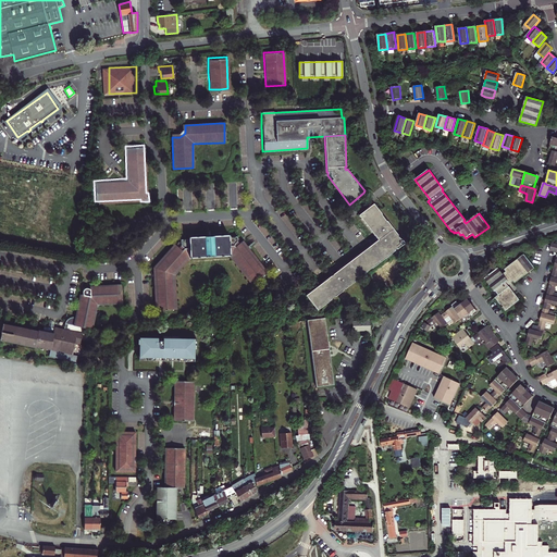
[(316,309),(367,270),(396,247),(404,242),(374,203),(370,203),(359,212),(375,235),(378,237),(374,239),(332,272),(304,294),(316,309)]
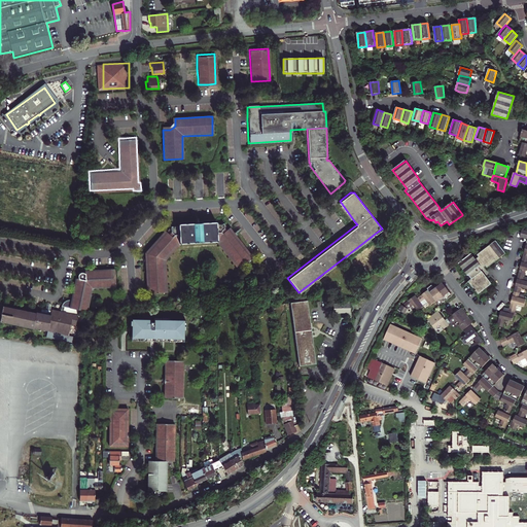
[(166,230),(165,231),(164,230),(144,252),(144,260),(145,292),(165,292),(164,258),(178,243),(213,241),(234,269),(249,256),(234,236),(232,233),(226,226),(225,227),(222,222),(214,223),(214,221),(198,222),(194,222),(176,223),(176,225),(169,225),(166,230)]
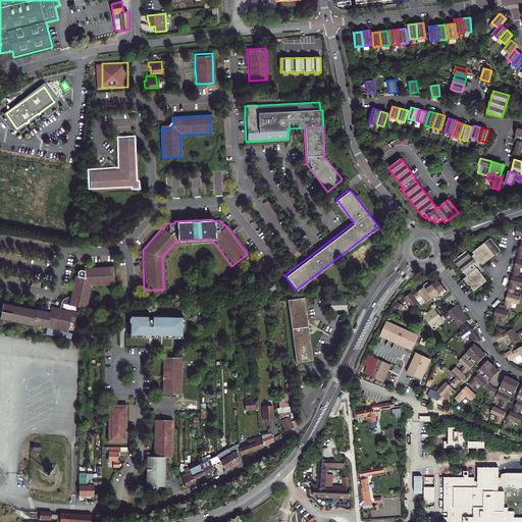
[(469,254),(466,249),(453,259),(462,271),(463,270),(466,274),(462,277),(471,290),(484,279),(474,265),(479,261),(481,263),(500,249),(489,237),(471,251),(472,252),(469,254)]
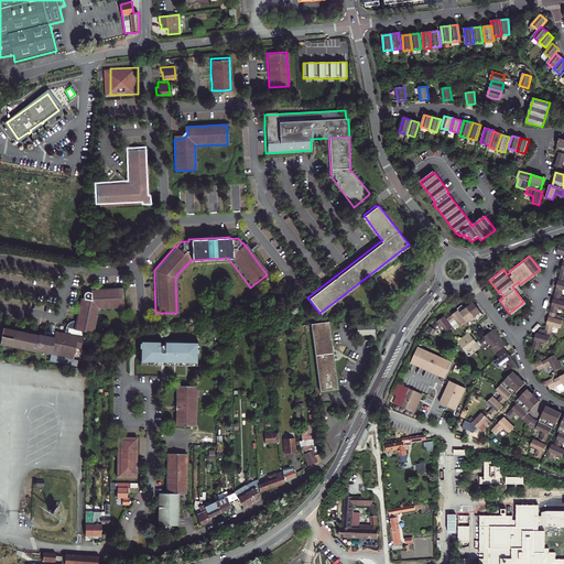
[(556,274),(552,292),(557,294),(560,289),(563,289),(563,275),(556,274)]
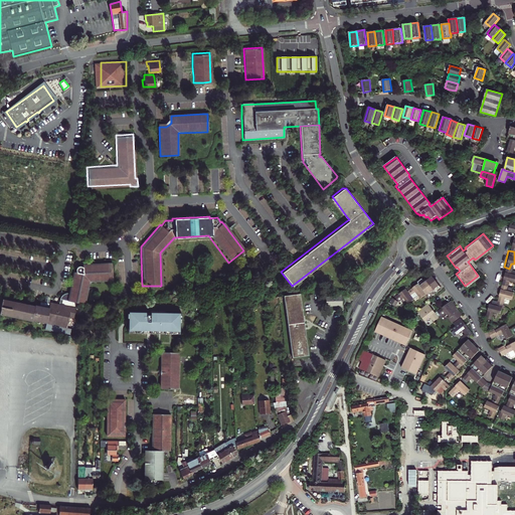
[(81,264),(80,267),(80,266),(78,266),(77,266),(76,266),(75,267),(74,268),(74,270),(75,271),(75,272),(72,272),(69,288),(68,292),(66,292),(65,292),(64,292),(63,293),(62,293),(61,294),(60,295),(59,297),(59,298),(75,301),(83,303),(88,283),(90,281),(111,280),(110,262),(81,264)]
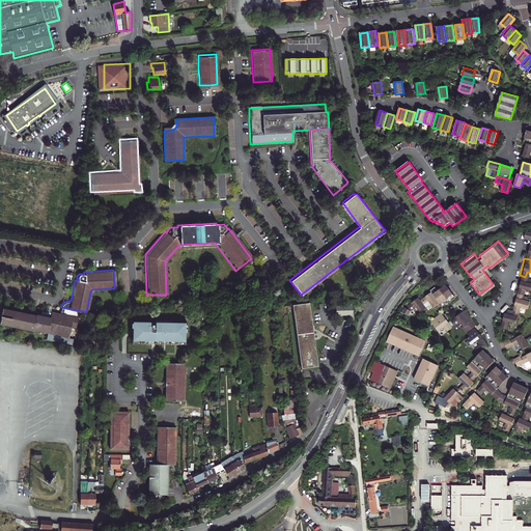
[(520,275),(515,292),(521,294),(522,288),(530,290),(530,284),(530,281),(530,282),(530,278),(525,277),(520,275)]
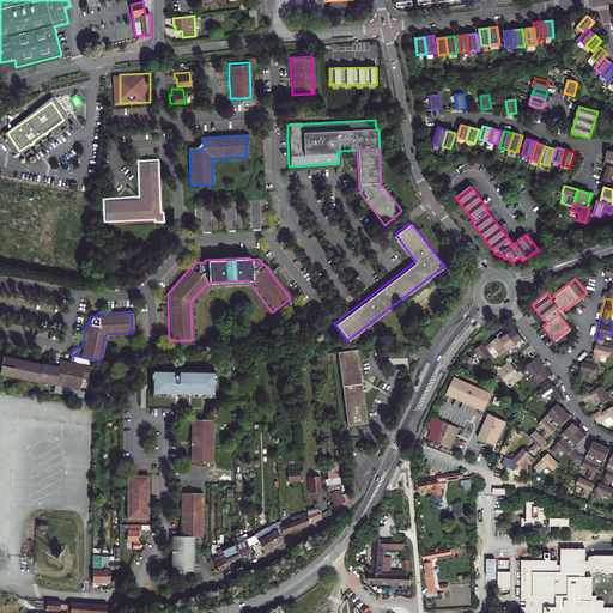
[(509,331),(505,333),(504,334),(503,335),(498,339),(505,349),(509,353),(513,350),(523,341),(513,328),(509,331)]
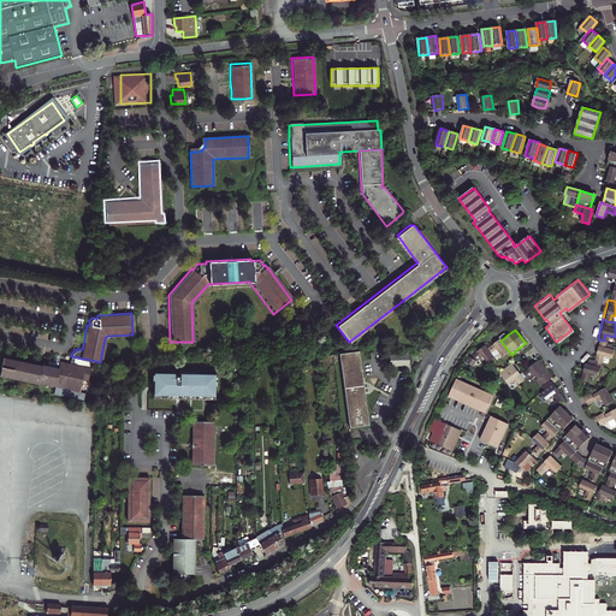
[(485,347),(490,353),(496,348),(501,355),(508,350),(501,341),(498,337),(485,347)]
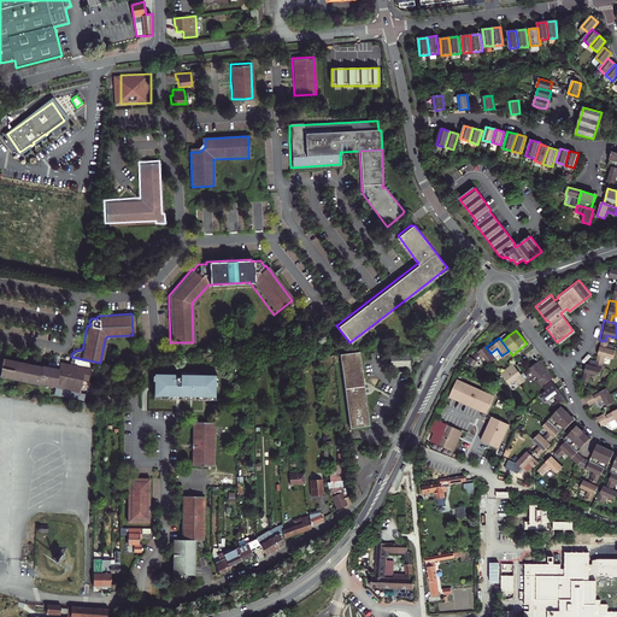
[(593,359),(600,362),(601,354),(611,357),(612,348),(610,348),(611,344),(605,341),(599,340),(593,359)]
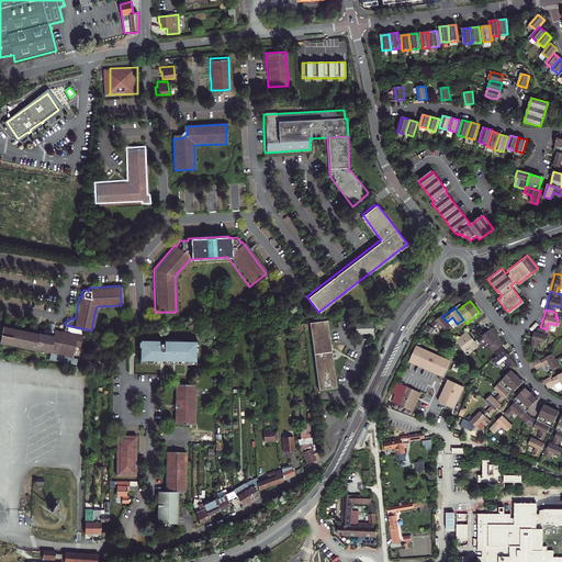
[(442,330),(445,328),(449,325),(447,322),(442,316),(440,314),(428,323),(430,325),(429,326),(426,324),(423,329),(429,333),(433,328),(438,324),(442,330)]
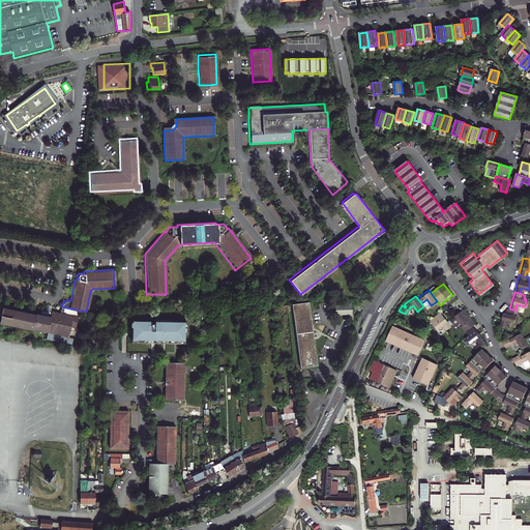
[(307,301),(291,303),(299,366),(316,364),(307,301)]
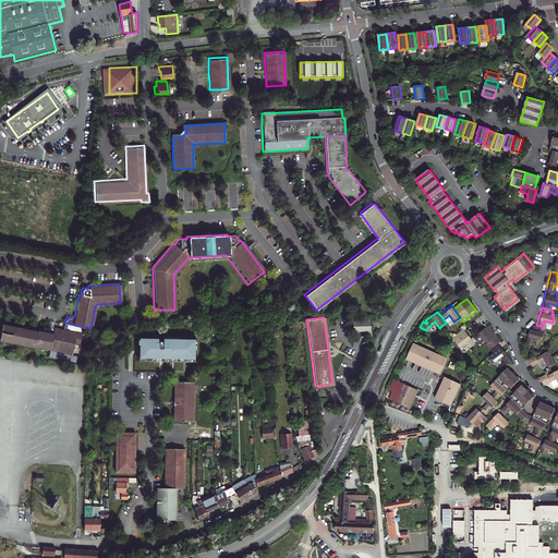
[(371,330),(371,319),(353,320),(353,331),(371,330)]
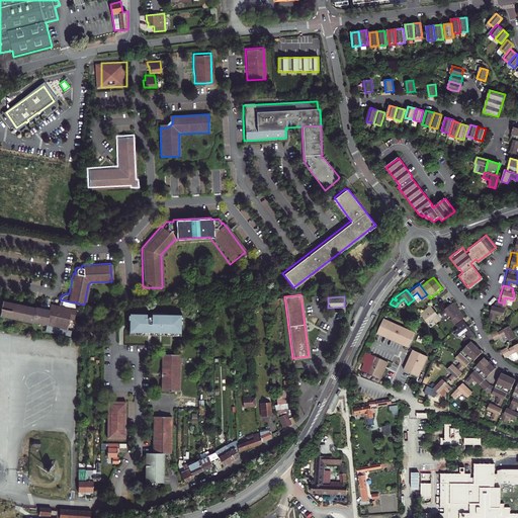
[(76,303),(60,299),(58,306),(48,304),(44,303),(38,301),(37,308),(33,307),(33,308),(15,304),(14,310),(10,309),(12,303),(1,300),(0,303),(0,316),(30,323),(30,322),(45,325),(44,331),(69,336),(70,330),(65,329),(67,319),(72,320),(76,303)]
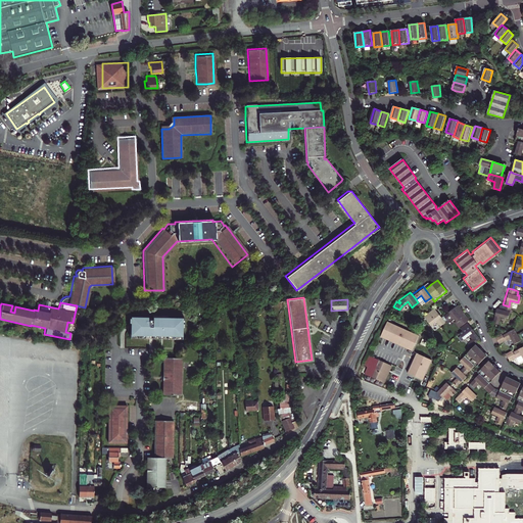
[(467,318),(456,303),(442,315),(445,319),(450,316),(454,319),(453,320),(457,326),(467,318)]
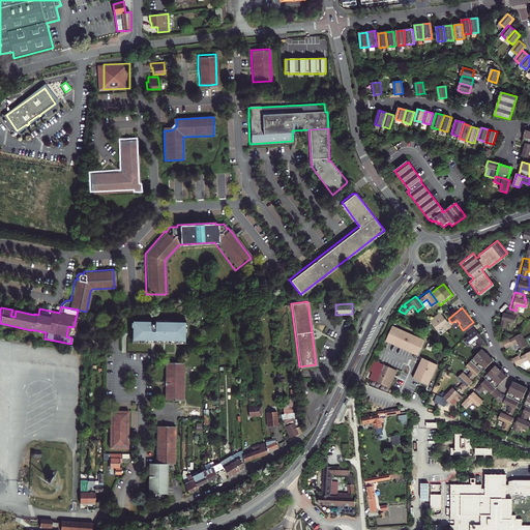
[(509,308),(507,308),(506,313),(504,312),(500,325),(504,326),(505,320),(512,322),(516,311),(509,308)]
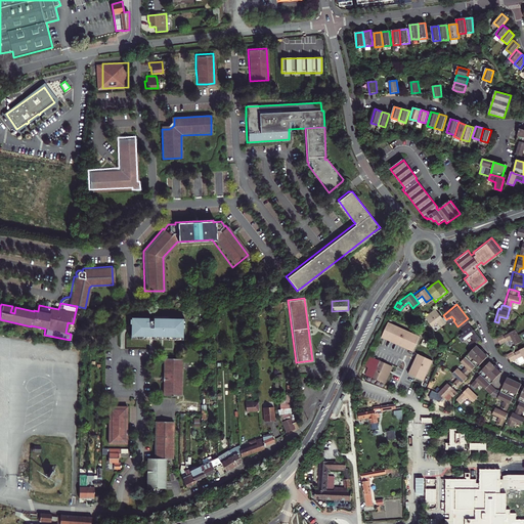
[(444,321),(434,307),(423,316),(429,324),(436,319),(439,325),(444,321)]
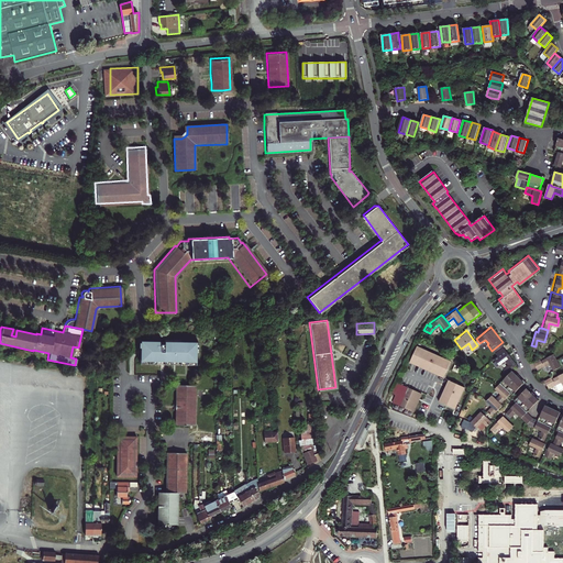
[(141,340),(140,363),(156,363),(156,359),(162,359),(164,359),(164,363),(175,363),(195,363),(196,341),(141,340)]
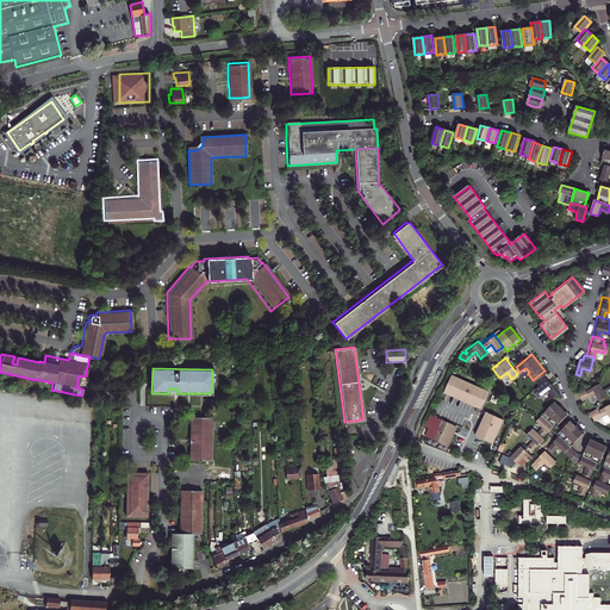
[(486,390),(450,374),(442,392),(478,408),(486,390)]
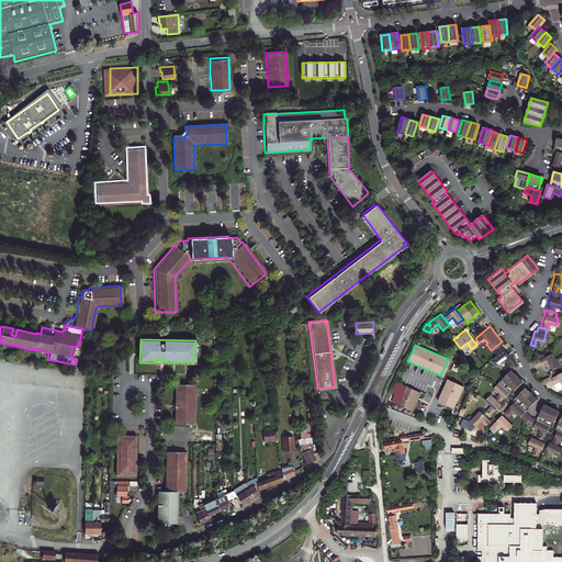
[(512,360),(499,345),(493,350),(495,353),(491,357),(495,363),(502,359),(506,364),(512,360)]
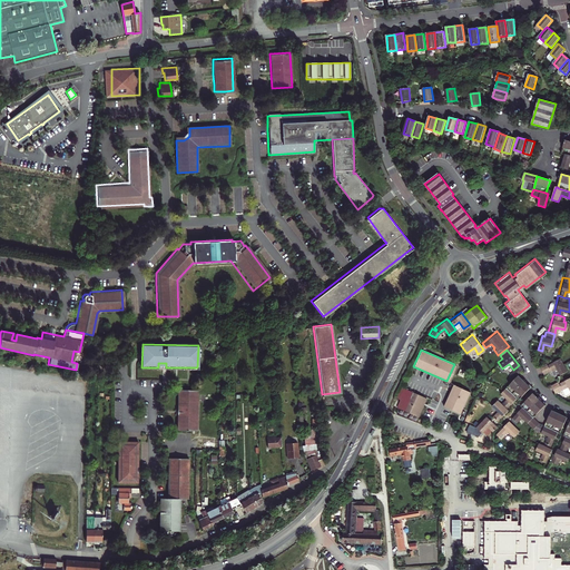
[(566,370),(562,363),(558,356),(546,363),(544,362),(538,365),(541,373),(549,370),(548,369),(554,365),(558,373),(566,370)]
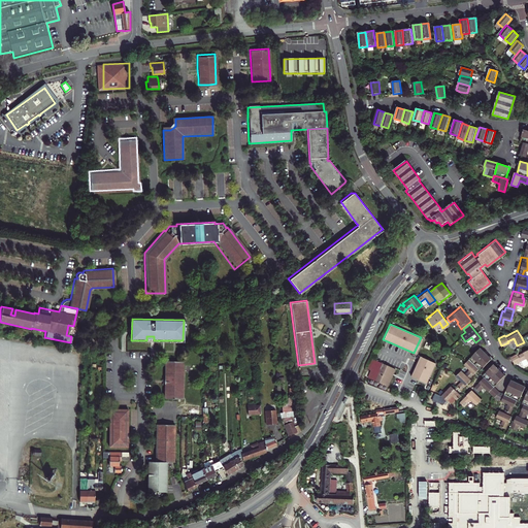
[(467,358),(477,367),(479,369),(490,358),(487,355),(481,350),(477,347),(467,358)]
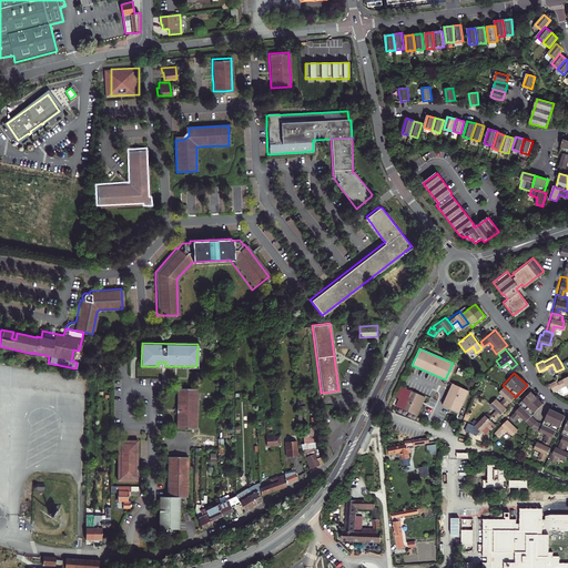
[(555,381),(554,379),(547,383),(551,389),(558,386),(558,385),(561,392),(567,389),(567,391),(567,389),(567,374),(555,381)]
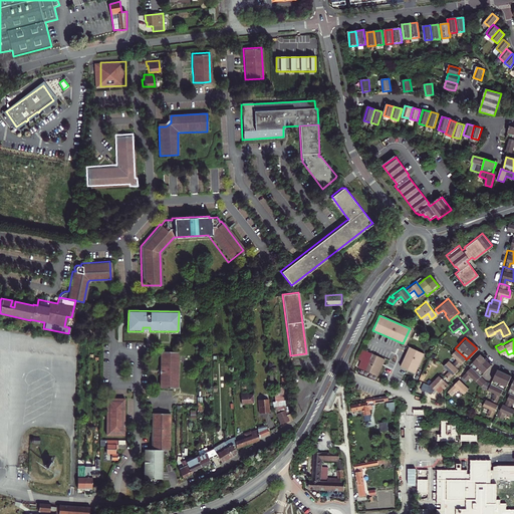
[(423,353),(408,346),(399,365),(414,372),(423,353)]
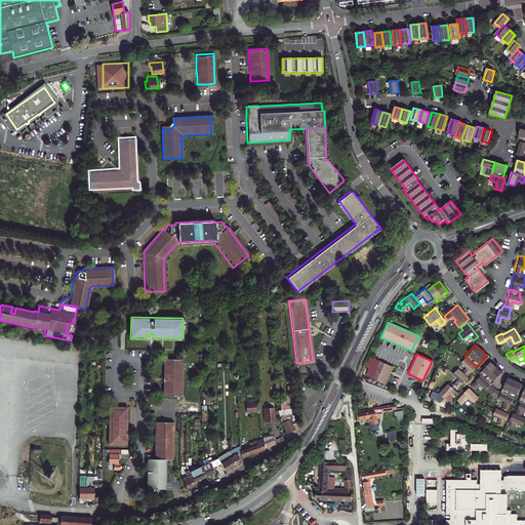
[(465,356),(459,361),(465,366),(460,370),(465,375),(475,365),(465,356)]
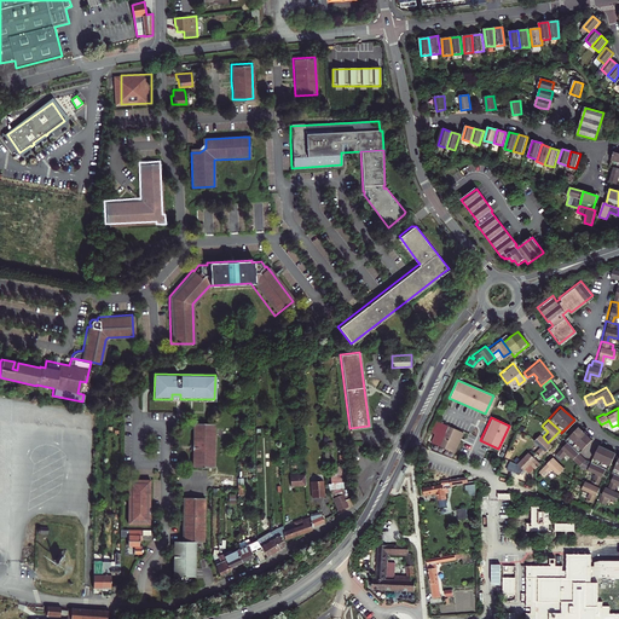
[(194,466),(215,467),(217,423),(195,422),(194,466)]
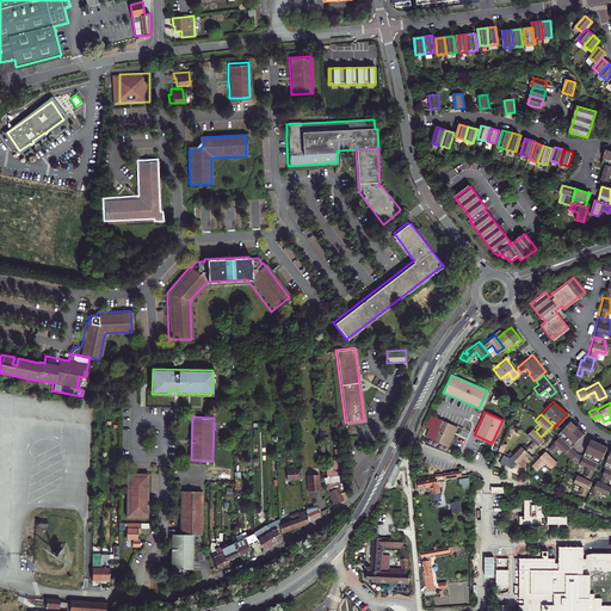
[(455,426),(437,417),(432,429),(434,430),(430,438),(446,445),(455,426)]
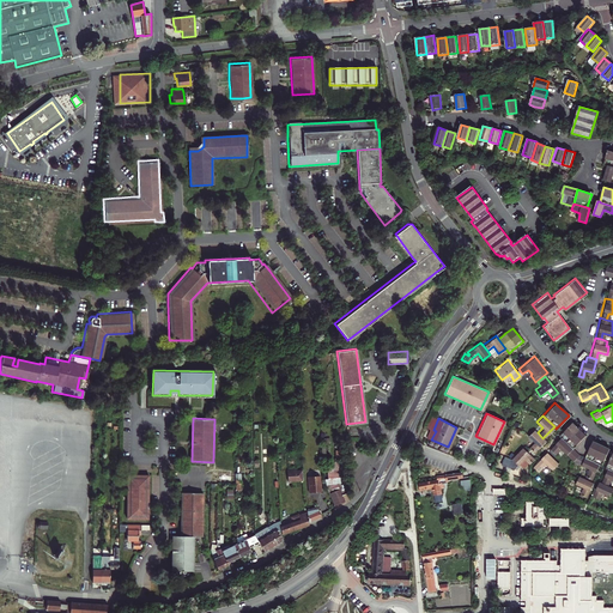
[(559,436),(571,447),(583,435),(580,430),(572,424),(570,422),(558,435),(559,436)]
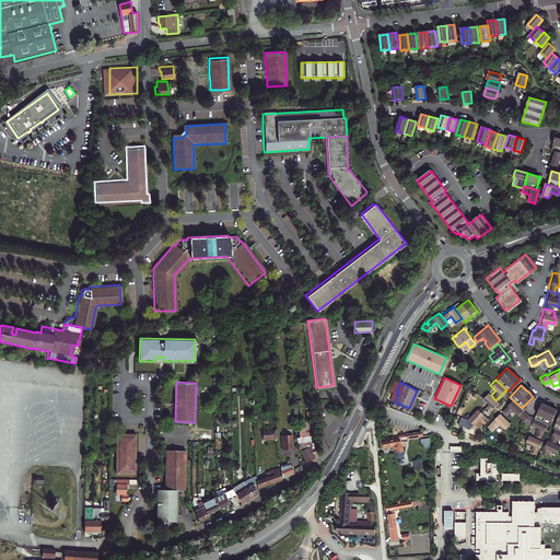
[(496,400),(491,395),(487,392),(481,397),(488,403),(482,408),(488,412),(498,401),(496,400)]
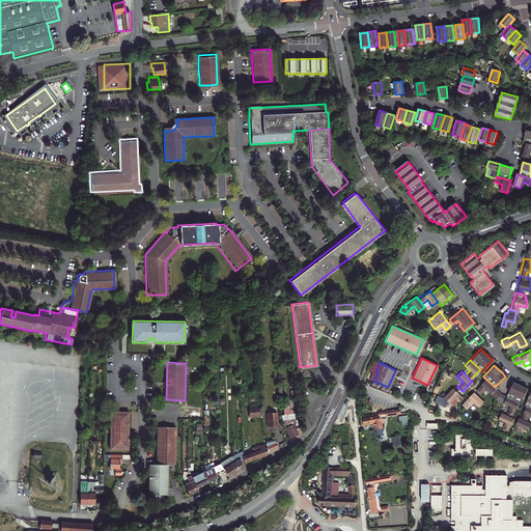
[(495,387),(484,378),(475,388),(479,392),(484,388),(490,393),(495,387)]
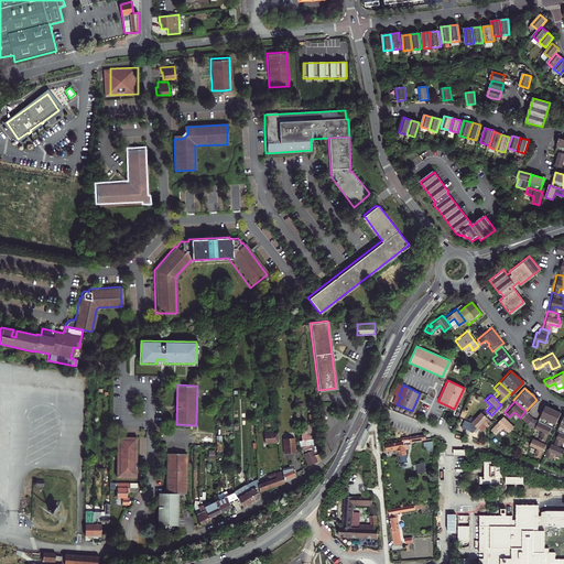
[(543,404),(537,420),(550,425),(552,426),(559,411),(555,410),(549,407),(543,404)]
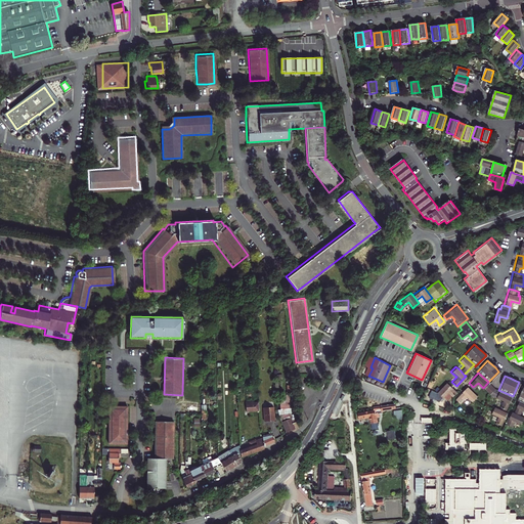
[(451,395),(455,391),(445,382),(436,391),(441,396),(446,391),(451,395)]
